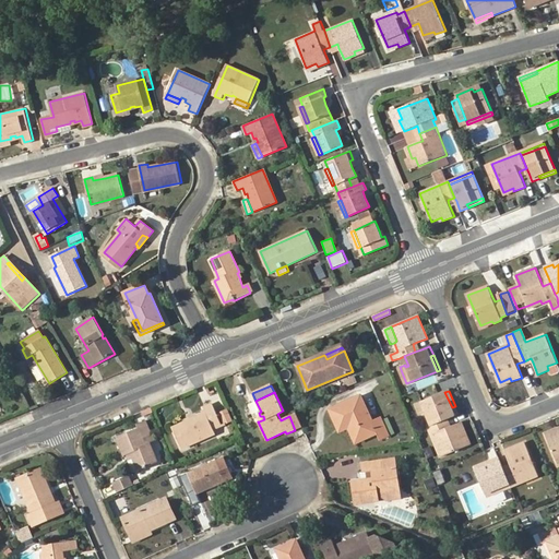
[(450,419),(459,415),(455,406),(452,407),(444,392),(421,401),(432,426),(444,420),(450,419)]
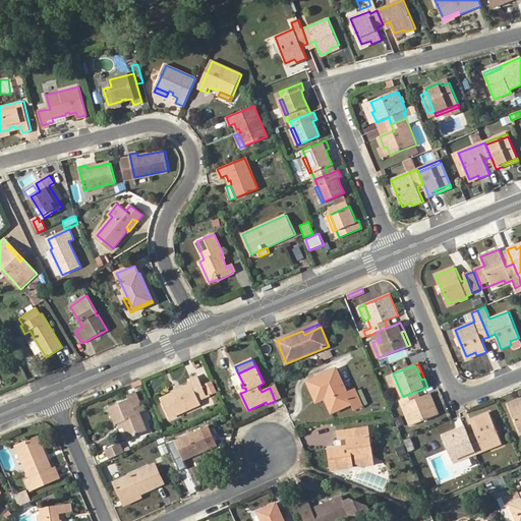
[(307,382),(315,397),(324,394),(325,398),(332,412),(351,404),(353,409),(361,406),(354,391),(347,393),(337,369),(307,382)]
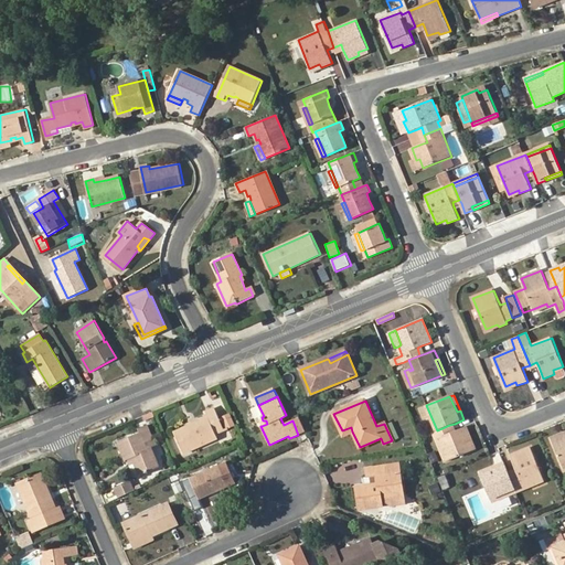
[(423,406),(433,432),(437,430),(426,405),(423,406)]
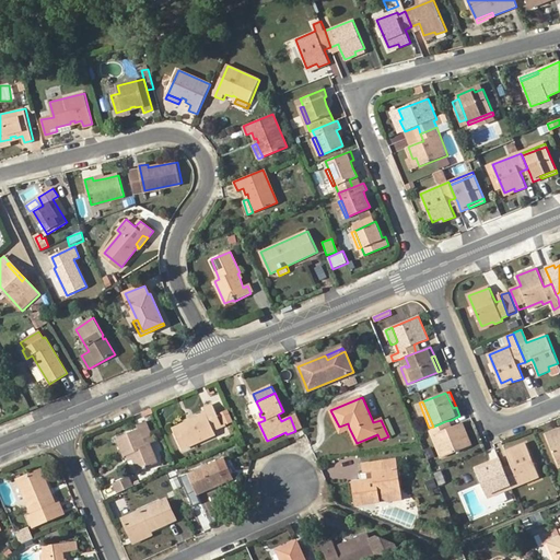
[(187,426),(175,431),(183,448),(217,434),(214,429),(222,426),(213,406),(206,408),(208,413),(186,423),(187,426)]
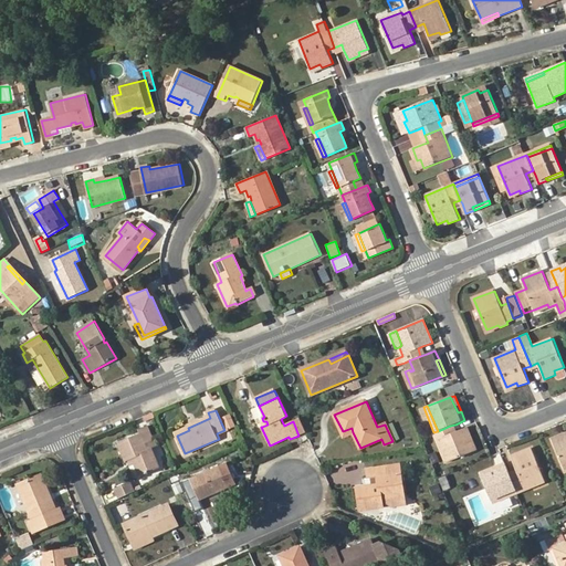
[(230,415),(222,418),(228,429),(236,426),(230,415)]
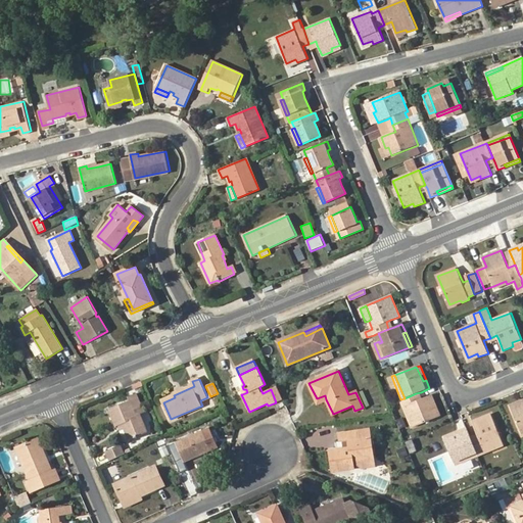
[(130,396),(131,400),(135,409),(142,406),(137,393),(130,396)]
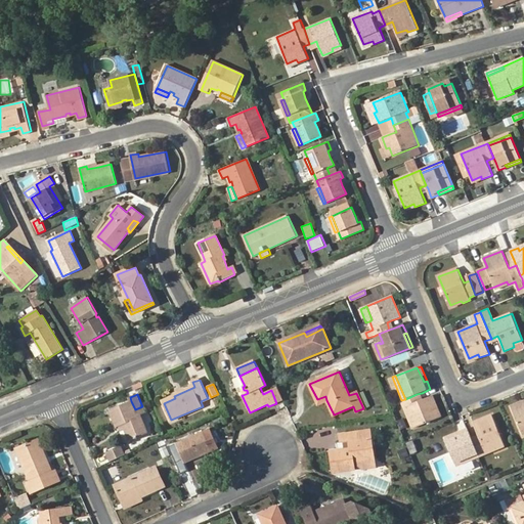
[(405,399),(401,400),(407,415),(410,413),(417,427),(440,418),(432,396),(424,399),(420,401),(417,394),(405,399)]
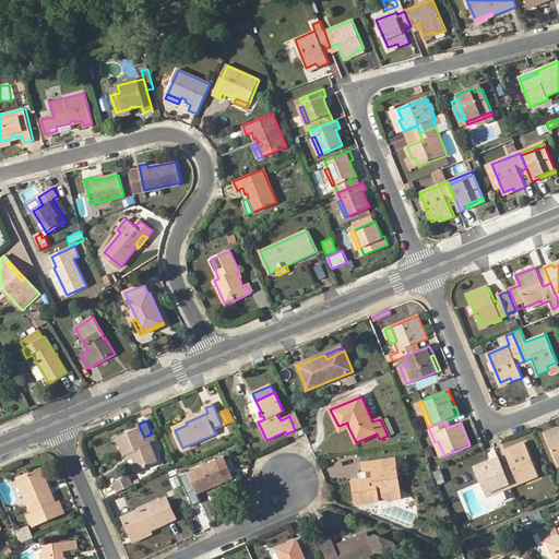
[(144,437),(140,428),(118,437),(127,455),(128,454),(132,452),(134,458),(140,470),(158,462),(150,440),(146,441),(144,437)]
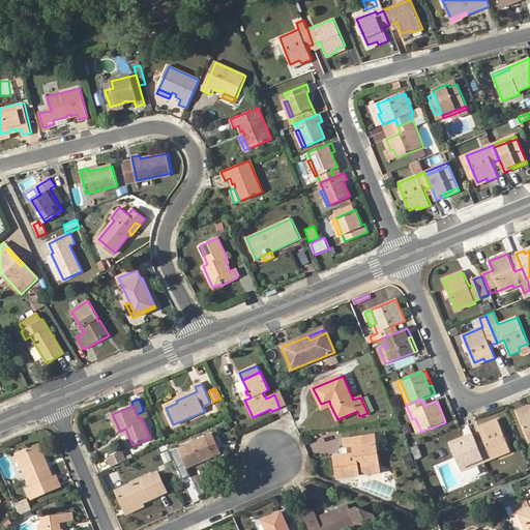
[(529,406),(517,412),(527,436),(529,435),(529,406)]
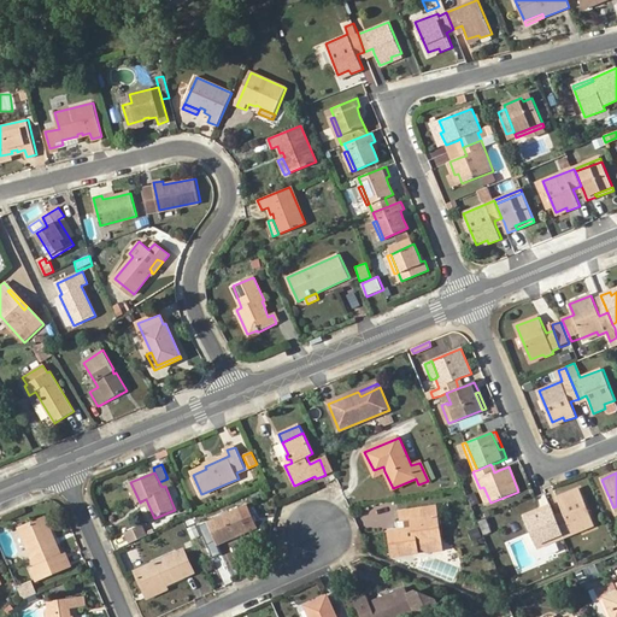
[(483,487),(480,488),(487,504),(491,503),(483,487)]
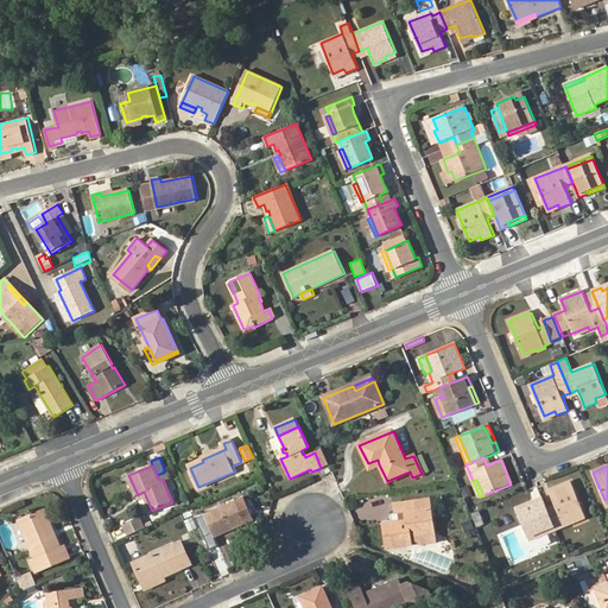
[(555,526),(556,530),(571,523),(570,519),(583,514),(570,482),(550,491),(555,505),(557,510),(549,513),(555,526)]
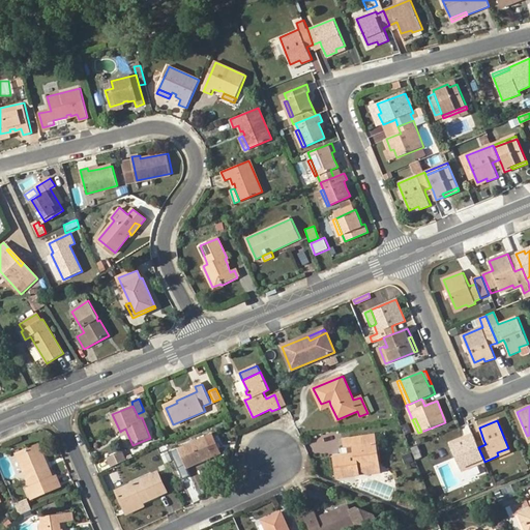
[(206,436),(214,455),(222,452),(212,433),(206,436)]
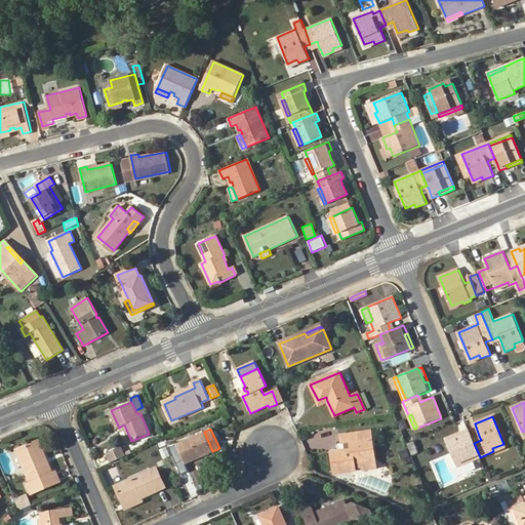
[(447,442),(456,463),(479,454),(474,443),(473,438),(469,430),(460,433),(461,436),(447,442)]
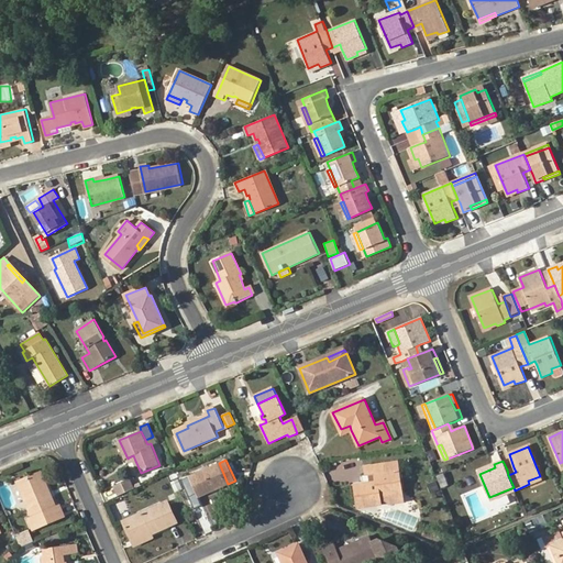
[(183,479),(191,500),(228,484),(219,463),(183,479)]
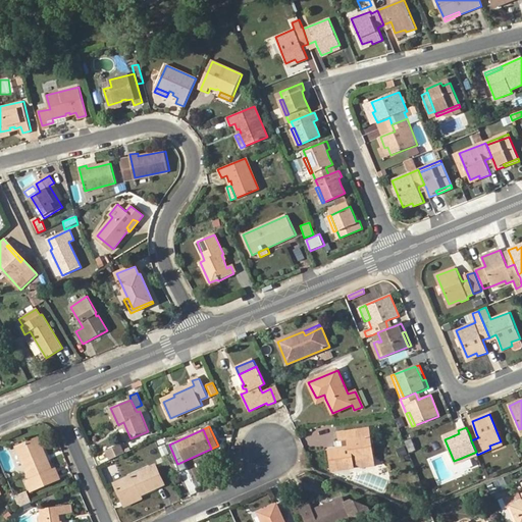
[(337,449),(329,450),(332,470),(353,468),(352,460),(356,460),(357,464),(361,467),(373,465),(368,429),(340,433),(341,440),(349,439),(350,447),(337,449)]
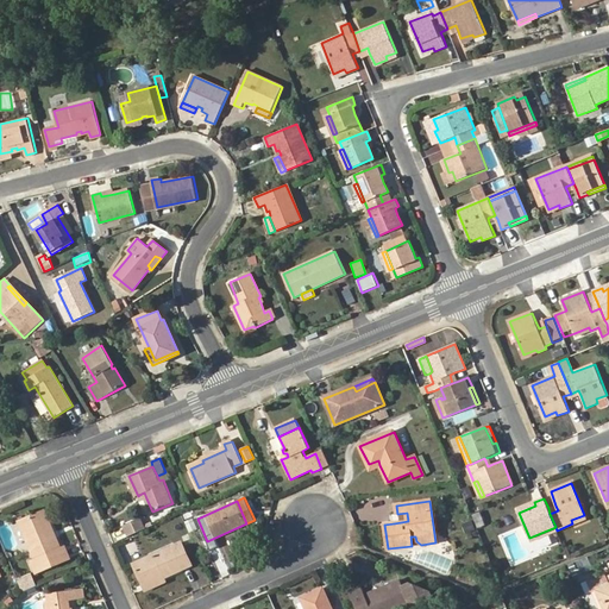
[(535,506),(534,502),(516,510),(519,513),(535,506)]
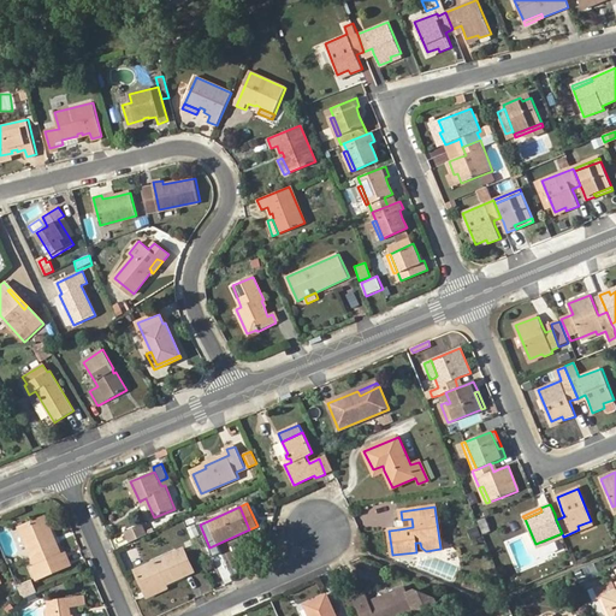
[(21,527),(36,566),(33,567),(37,578),(70,564),(66,554),(60,556),(45,517),(21,527)]
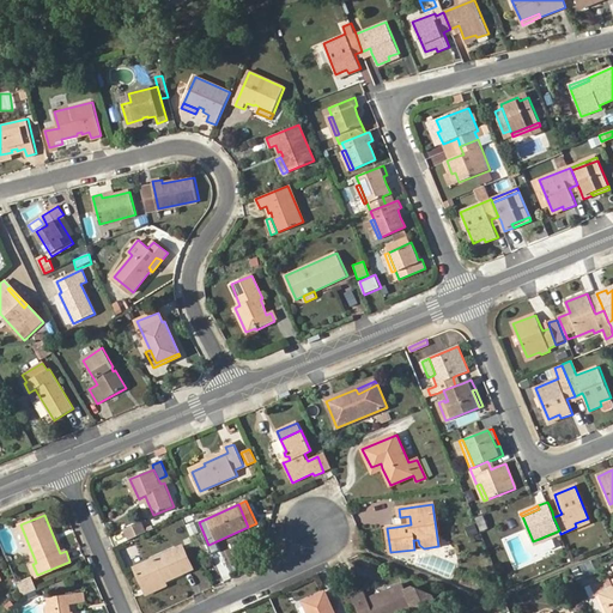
[(400,517),(395,517),(396,527),(411,525),(410,516),(400,517)]
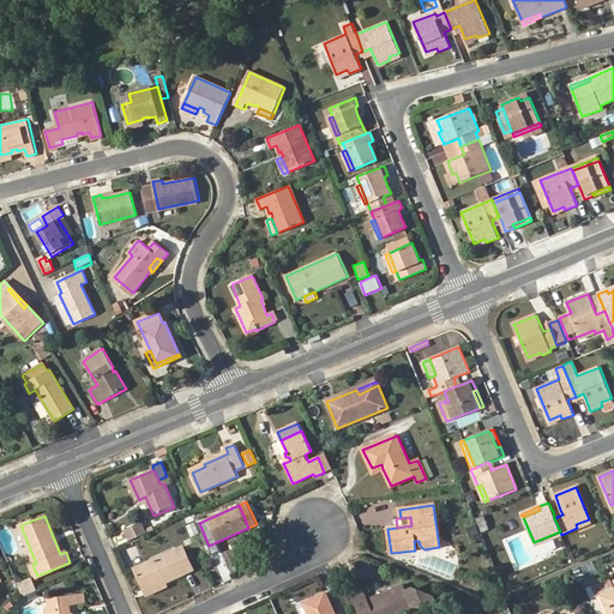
[(140,524),(126,530),(131,540),(145,534),(140,524)]
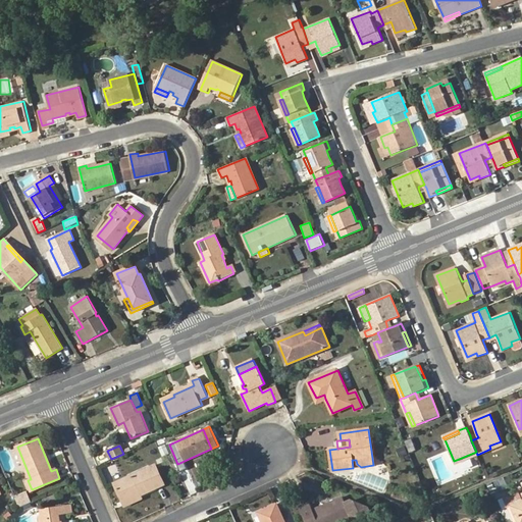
[(455,464),(477,455),(476,452),(454,461),(455,464)]
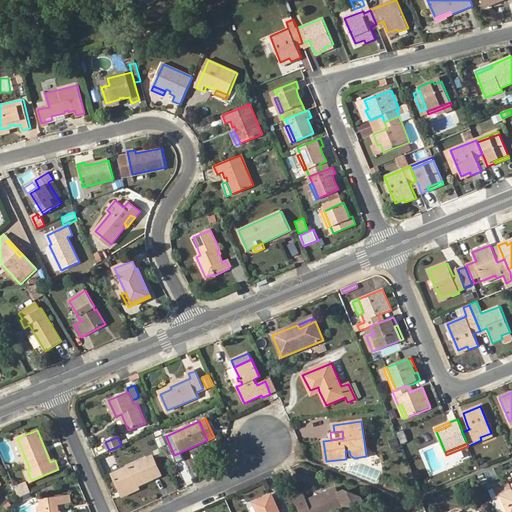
[(113,473),(120,490),(136,483),(137,485),(161,475),(153,457),(113,473)]
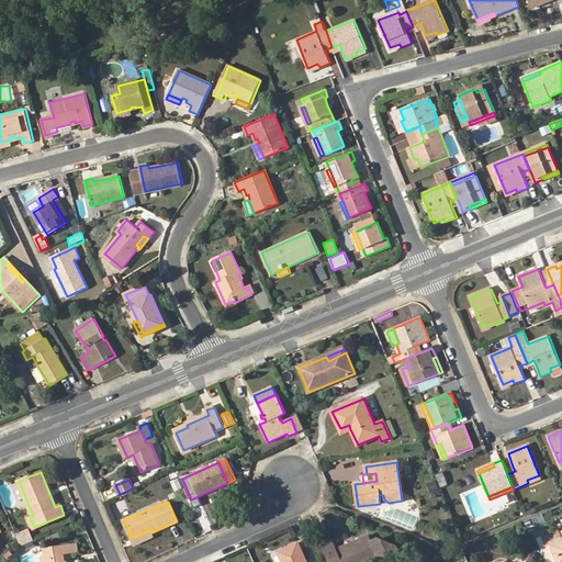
[(26,528),(13,534),(20,547),(33,541),(26,528)]
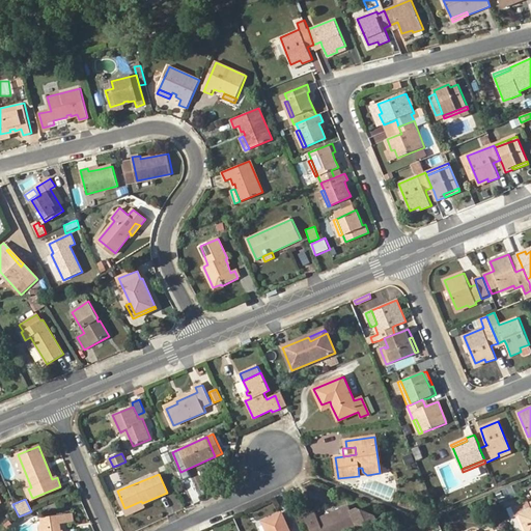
[(529,530),(530,530),(530,506),(528,500),(512,506),(522,530),(529,530)]
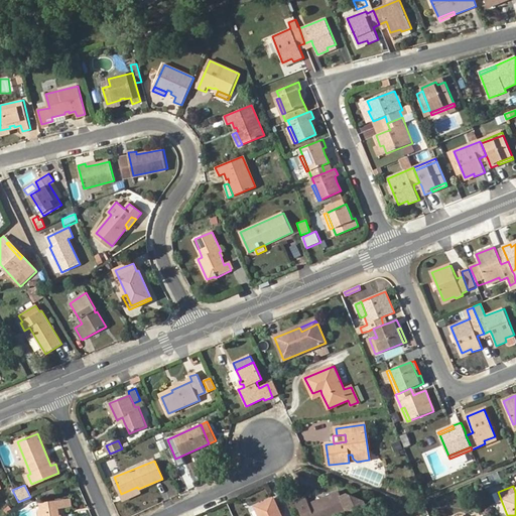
[(137,487),(121,494),(124,499),(140,493),(138,489),(137,487)]
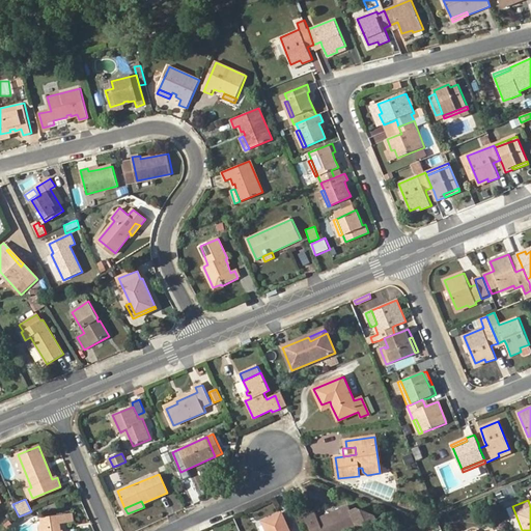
[(346,530),(357,527),(359,530),(378,523),(375,516),(358,509),(352,511),(348,506),(317,519),(314,512),(305,515),(311,530),(346,530)]
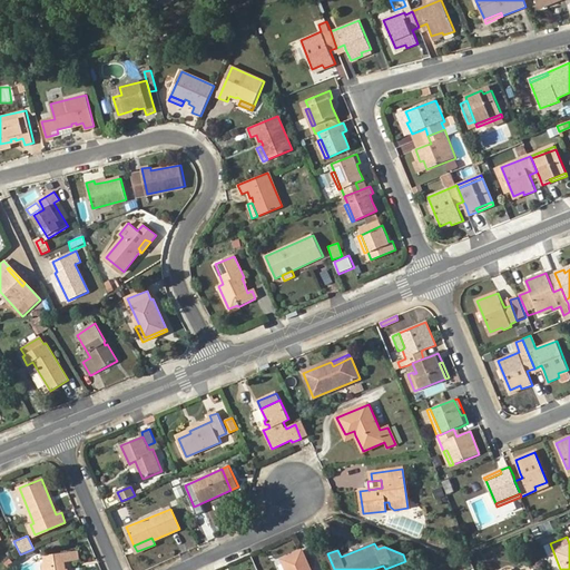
[(43,562),(43,569),(68,569),(69,569),(67,569),(66,562),(69,562),(75,561),(72,551),(45,556),(46,562),(43,562)]
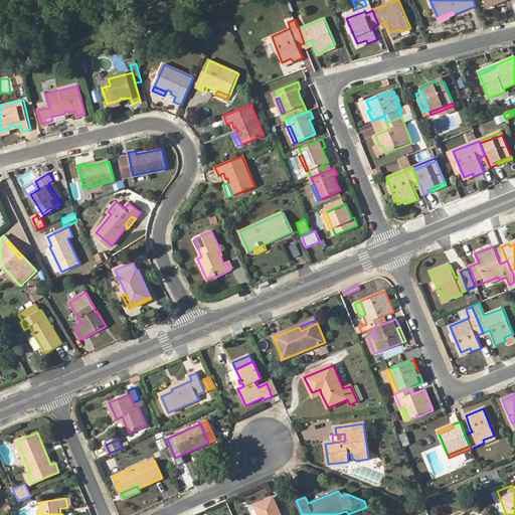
[(255,506),(259,514),(281,514),(274,498),(255,506)]
